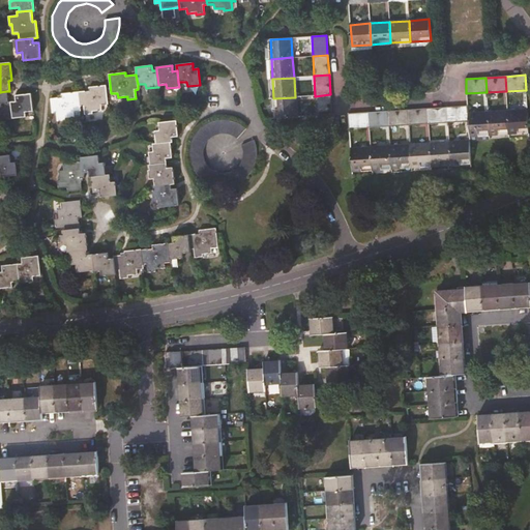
[(79,92),(80,107),(84,107),(85,115),(92,114),(92,112),(101,111),(101,106),(108,105),(106,86),(89,88),(89,91),(79,92)]
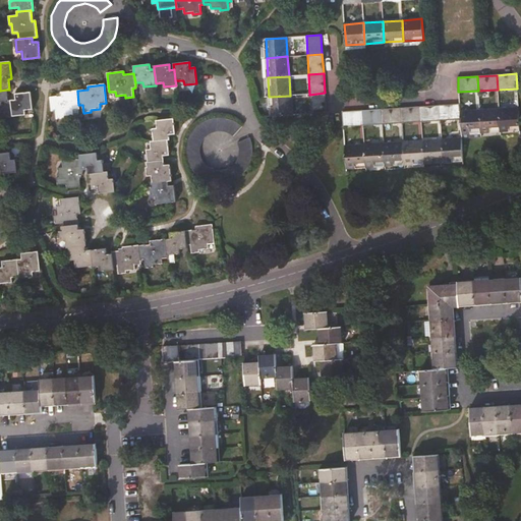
[(0,117),(12,117),(10,101),(7,101),(6,90),(0,91),(0,117)]
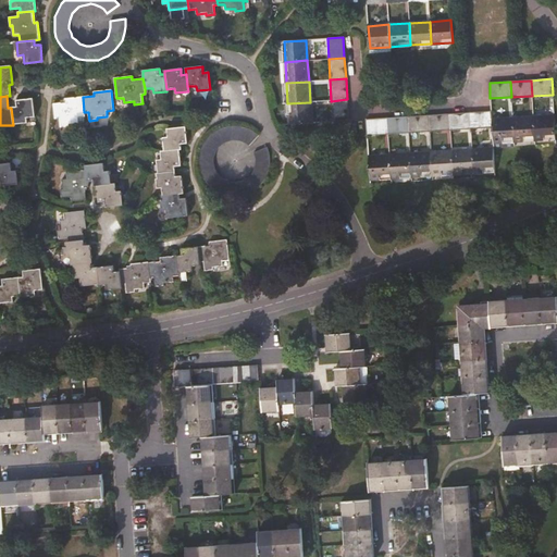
[(85,118),(84,112),(83,97),(65,99),(65,102),(53,104),(56,119),(60,119),(61,127),(69,127),(69,124),(78,123),(78,118),(85,118)]
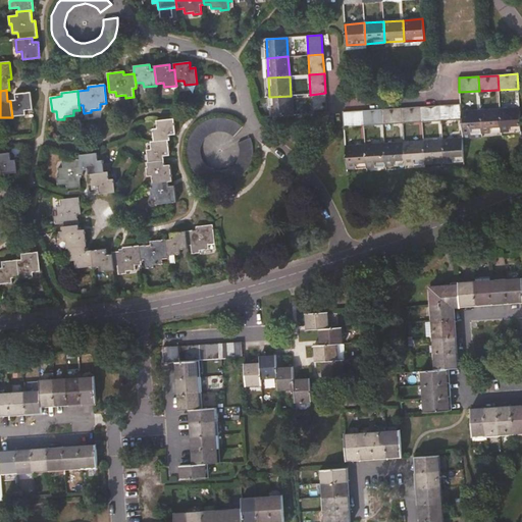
[(15,101),(10,101),(12,117),(25,115),(25,111),(33,110),(31,93),(15,95),(15,101)]
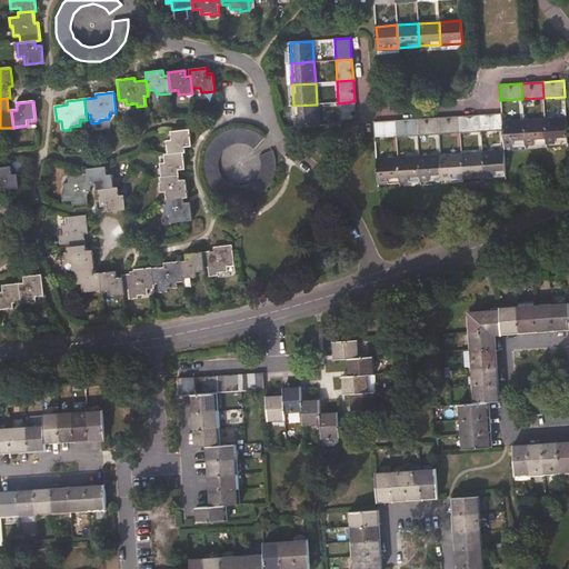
[(355,101),(338,103),(339,123),(356,123),(355,101)]
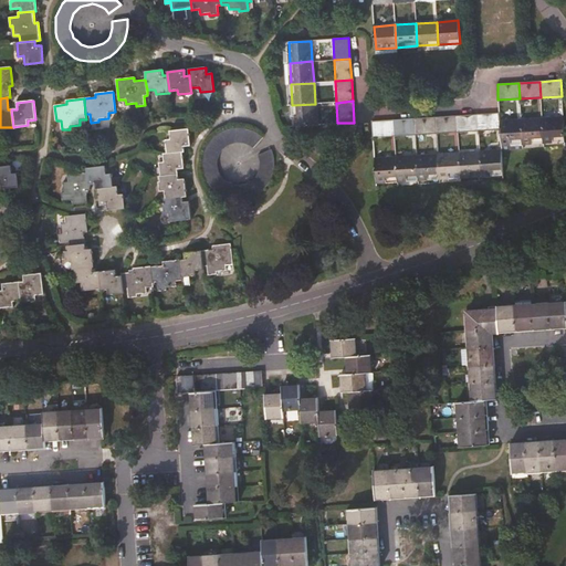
[(316,125),(315,104),(292,105),(293,126),(316,125)]
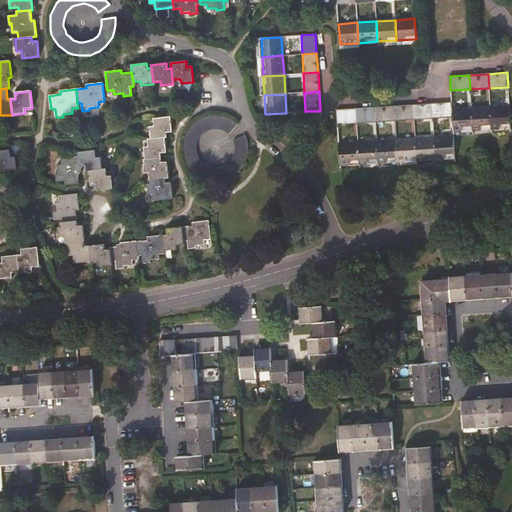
[(452,117),(452,110),(451,103),(432,104),(433,119),(452,117)]
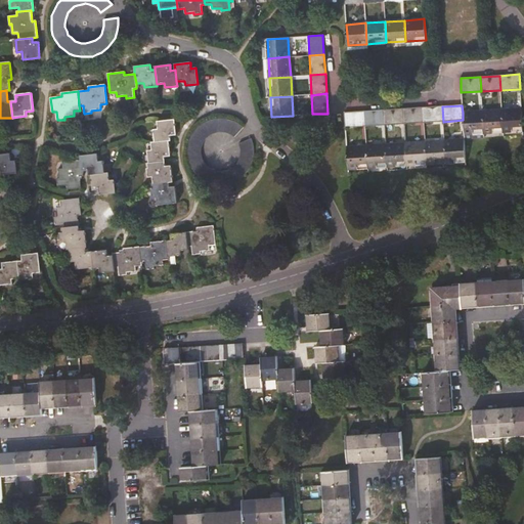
[(442,106),(423,107),(424,123),(443,122),(442,106)]
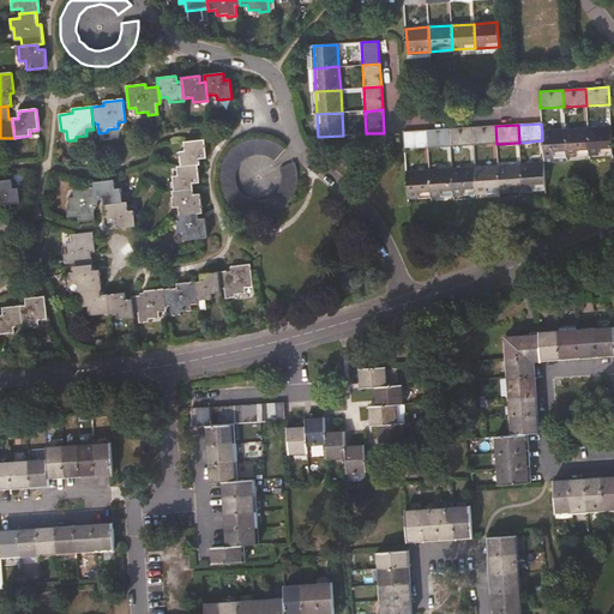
[(473,128),(474,145),(497,144),(495,126),(473,128)]
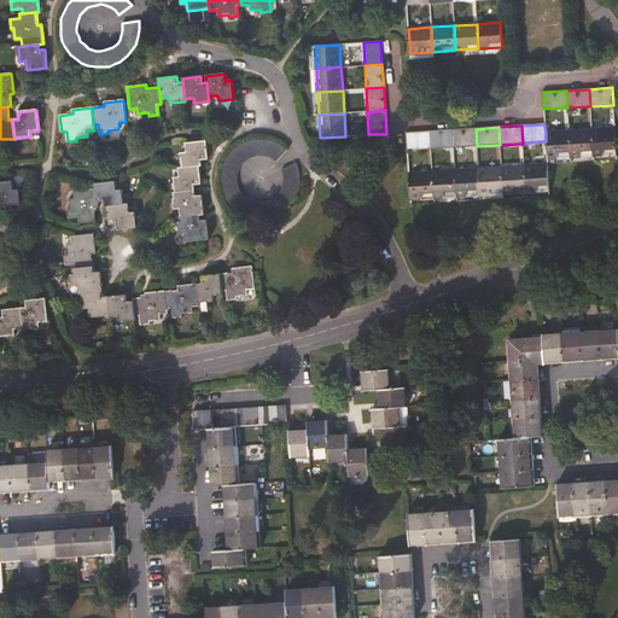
[(452,130),(453,147),(477,146),(476,129),(452,130)]
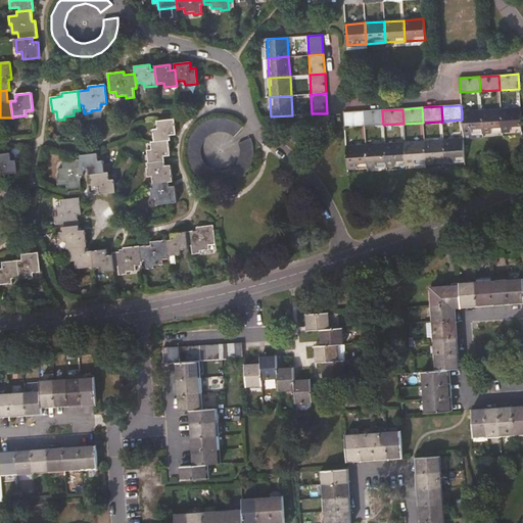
[(501,110),(502,131),(522,130),(520,109),(501,110)]
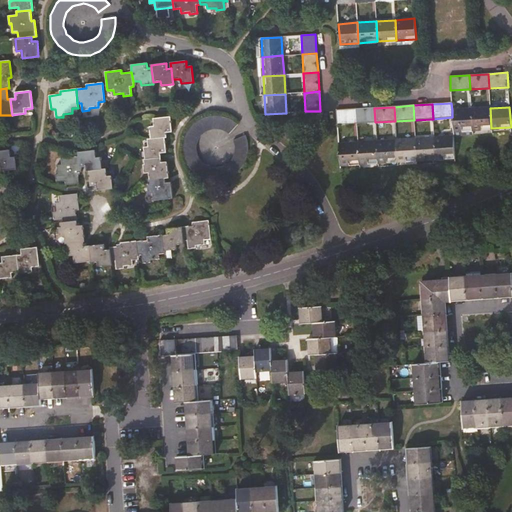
[(374,108),(355,109),(356,124),(375,122),(374,108)]
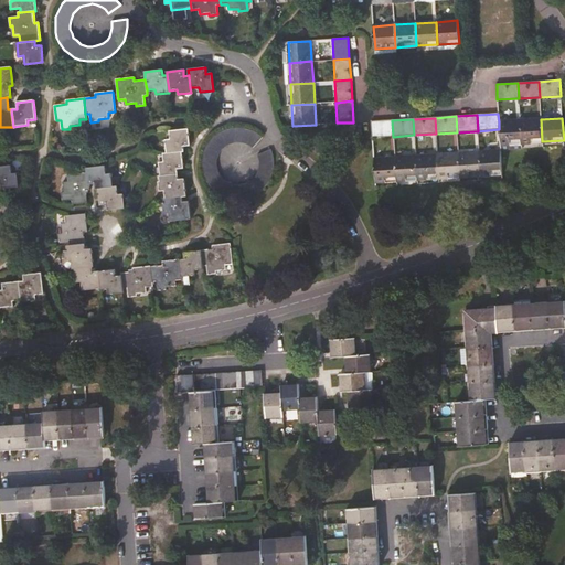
[(522,142),(542,141),(541,119),(520,120),(522,142)]
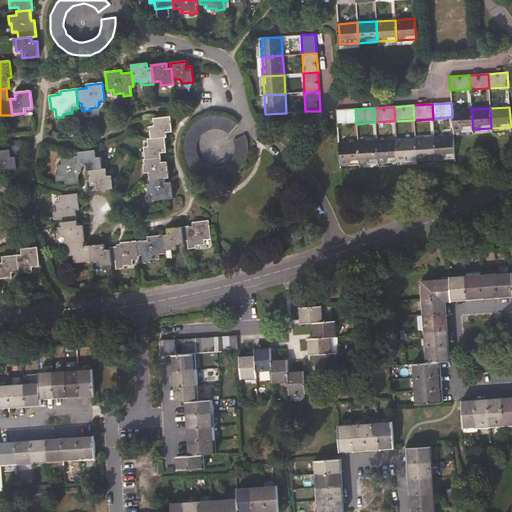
[(337,125),(356,124),(355,109),(336,110),(337,125)]
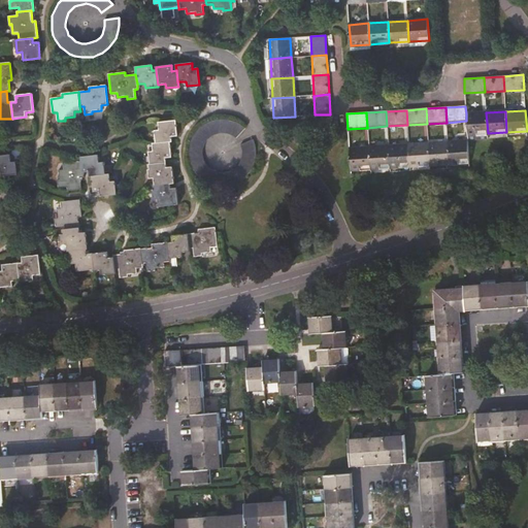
[(488,133),(486,112),(466,113),(466,121),(467,135),(488,133)]
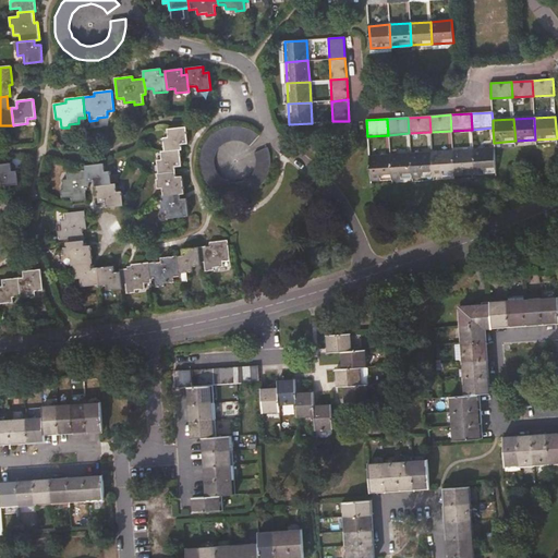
[(239,126),(232,125),(226,126),(221,129),(216,131),(211,134),(208,137),(204,142),(202,147),(199,153),(198,159),(198,166),(201,173),(204,180),(207,185),(211,189),(217,193),(225,196),(230,197),(238,197),(244,196),(250,194),(253,192),(257,189),(261,186),(263,183),(265,180),(268,174),(269,169),(270,162),(269,154),(267,148),(254,154),(255,157),(255,161),(255,167),(253,172),(250,176),(246,179),(242,181),(238,182),(232,182),(228,181),(225,180),(220,178),(218,174),(216,170),(214,166),(214,161),(214,156),(215,153),(218,148),(222,145),(226,143),(230,142),(233,141),(238,141),(243,143),(246,145),(249,147),(258,135),(255,132),(251,130),(245,128),(239,126)]
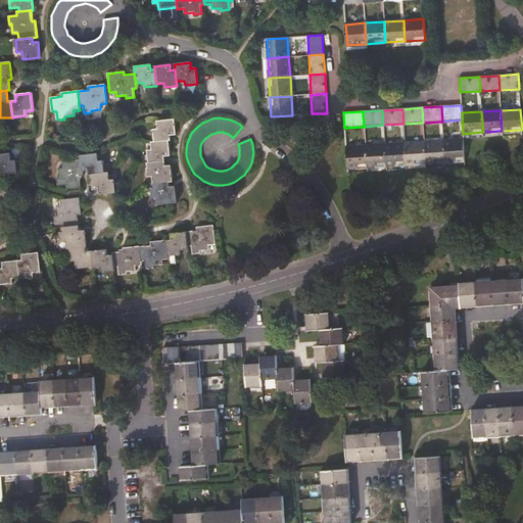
[(153,130),(154,142),(169,141),(171,141),(170,136),(176,136),(175,120),(157,122),(157,130),(153,130)]
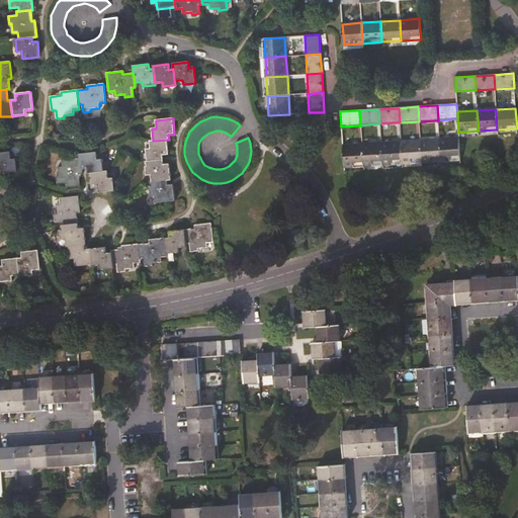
[(458,139),(439,140),(440,160),(460,159),(458,139)]
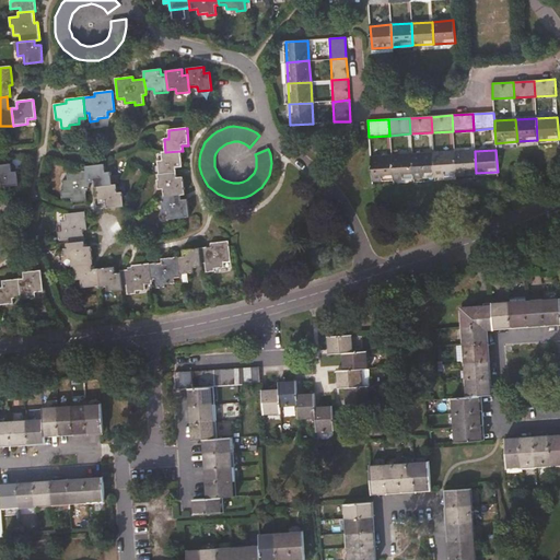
[(181,151),(165,152),(162,153),(163,161),(159,161),(160,173),(176,172),(176,167),(183,166),(181,151)]
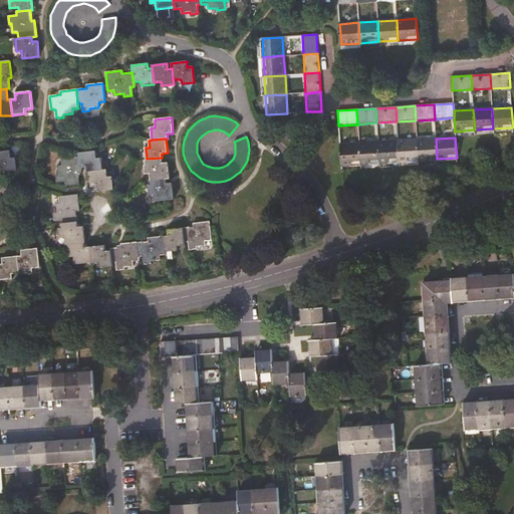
[(417,140),(418,161),(437,159),(436,139),(417,140)]
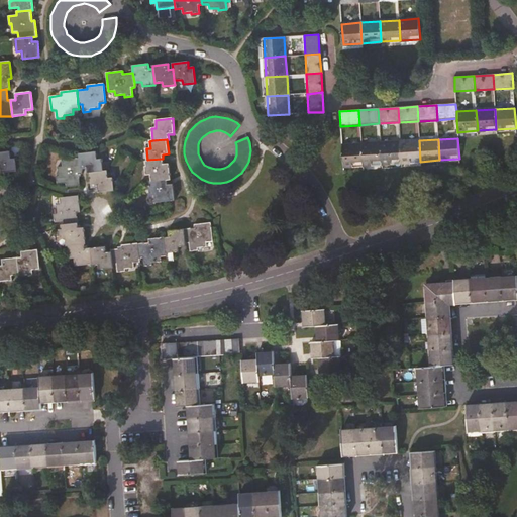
[(420,162),(419,140),(400,142),(401,163),(420,162)]
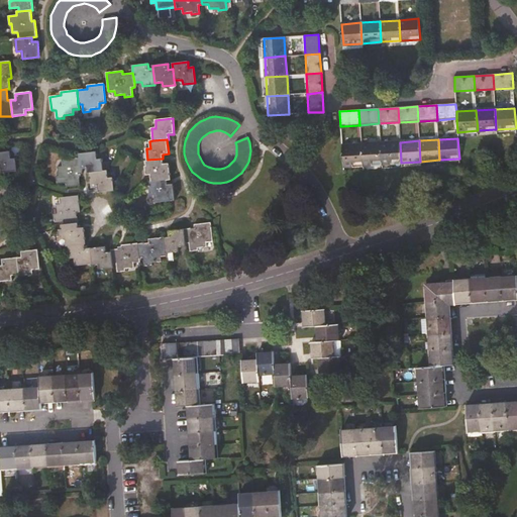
[(382,164),(401,163),(400,142),(381,143),(382,164)]
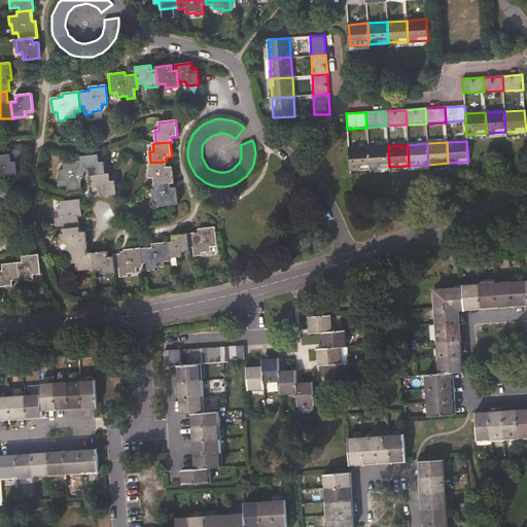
[(370,168),(389,167),(388,146),(367,147),(370,168)]
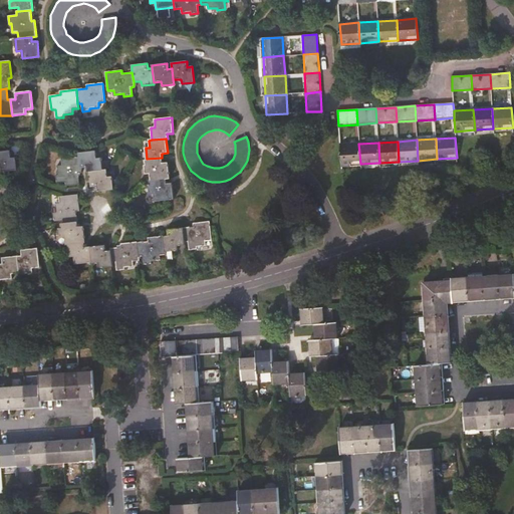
[(341,166),(360,164),(358,144),(340,145),(341,166)]
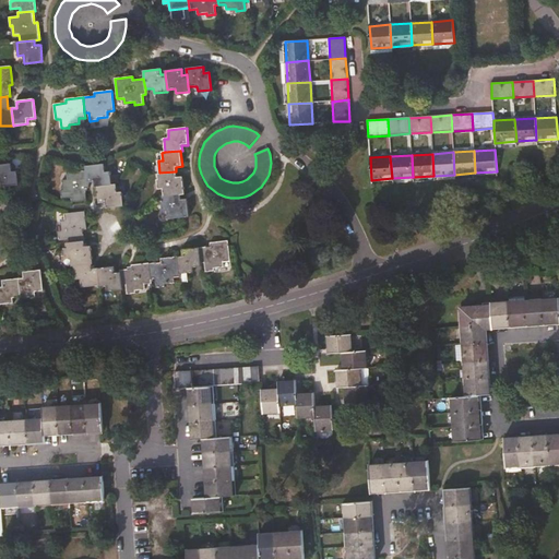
[(0,164),(0,181),(1,181),(1,187),(19,186),(16,171),(12,171),(11,164),(0,164)]
